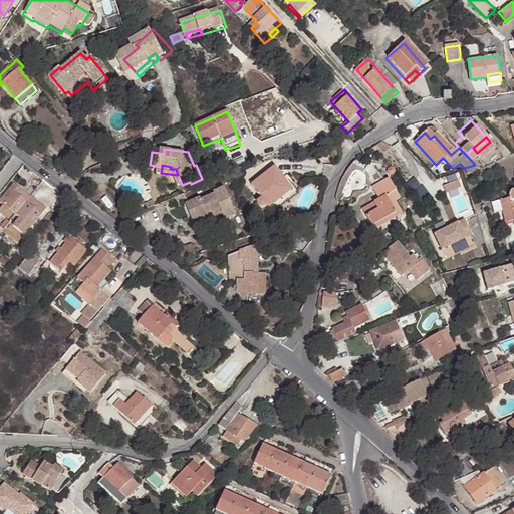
[(279,193),(288,186),(274,167),(250,185),(260,198),(255,202),(259,207),(261,207),(263,207),(265,205),(268,208),(282,196),(279,193)]
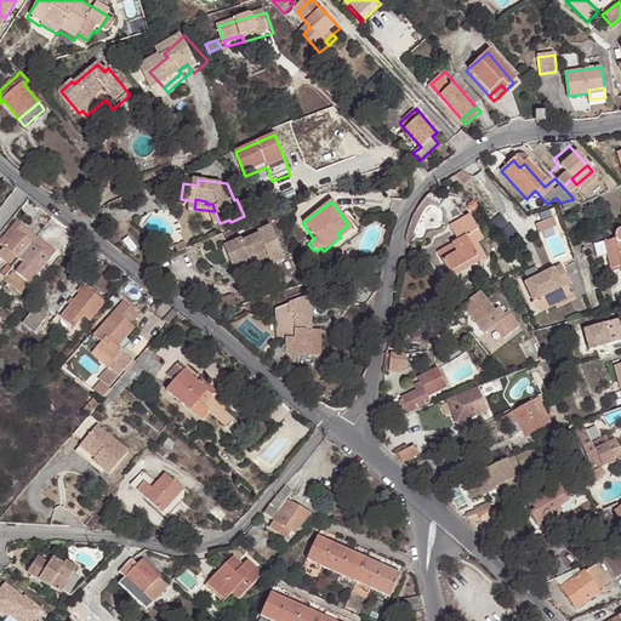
[(553,217),(535,224),(539,234),(557,227),(553,217)]
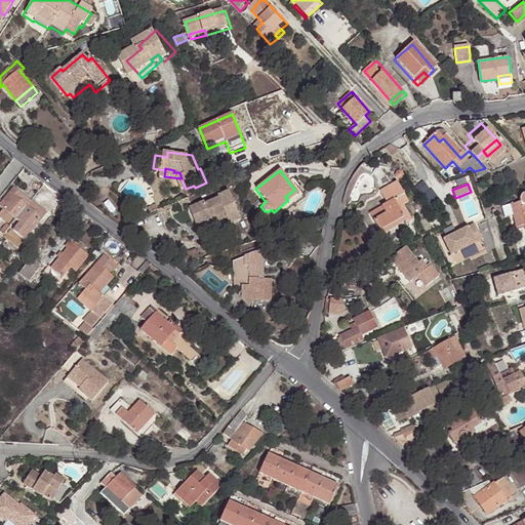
[(395,202),(401,198),(396,186),(379,193),(386,205),(371,213),(380,231),(404,218),(395,202)]
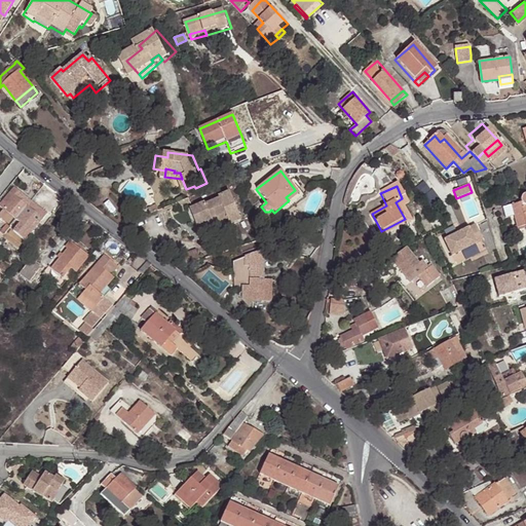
[(14,219),(30,199),(13,187),(0,203),(0,207),(2,209),(14,219)]
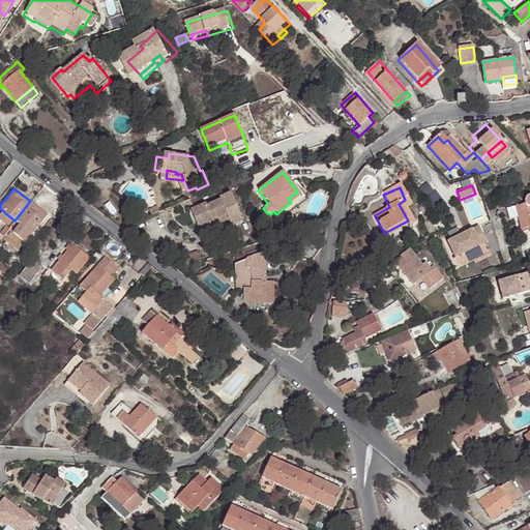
[(300,196),(297,192),(288,199),(291,202),(300,196)]
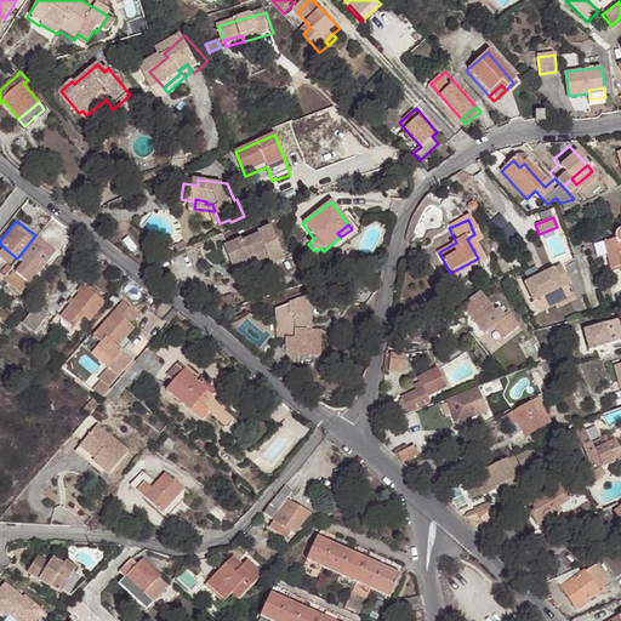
[(272,251),(275,258),(278,263),(292,258),(278,226),(263,232),(265,234),(248,240),(246,238),(231,245),(239,265),(252,258),(272,251)]
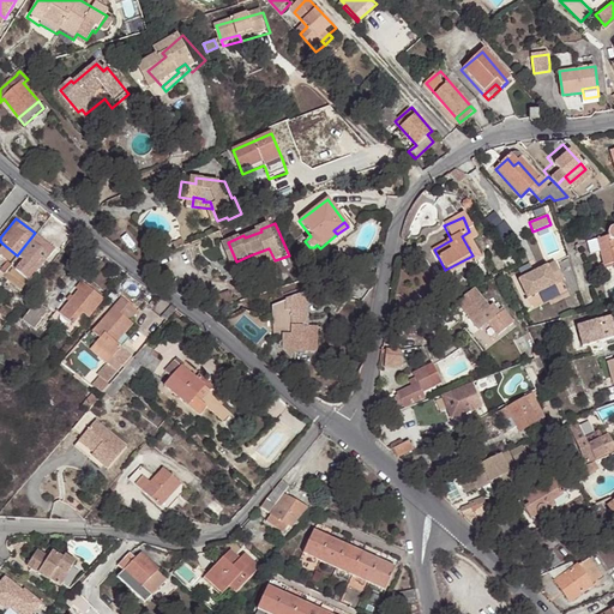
[(613,262),(613,226),(613,227),(612,228),(609,230),(609,233),(609,235),(596,238),(603,264),(612,263),(613,262)]
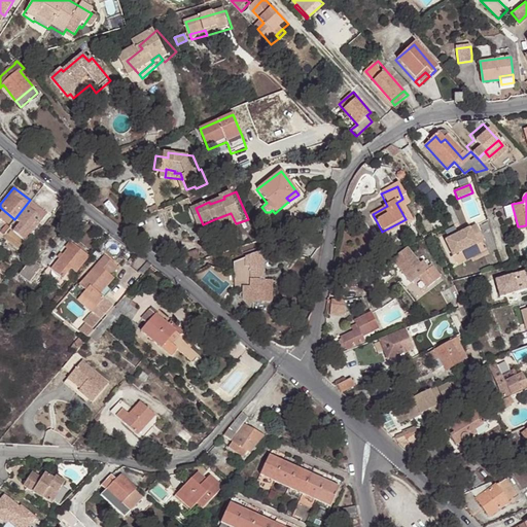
[(8,227),(1,236),(12,246),(20,238),(26,242),(46,213),(30,200),(14,219),(19,222),(12,232),(8,227)]
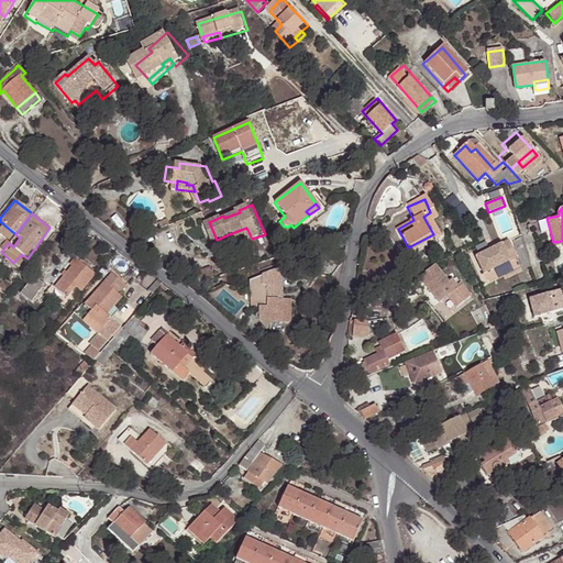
[(15,234),(2,223),(0,227),(0,234),(10,242),(15,234)]
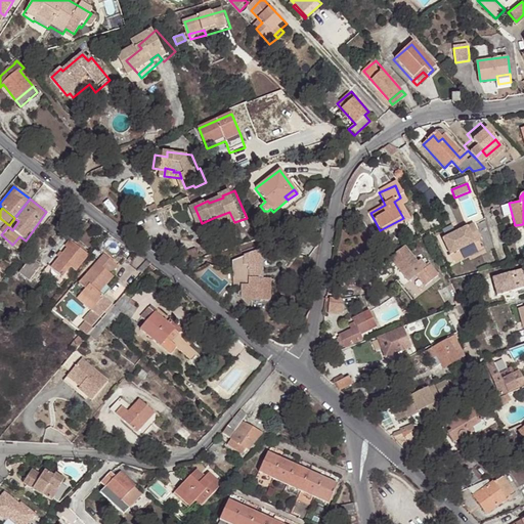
[(216,226),(232,218),(229,212),(213,218),(216,226)]
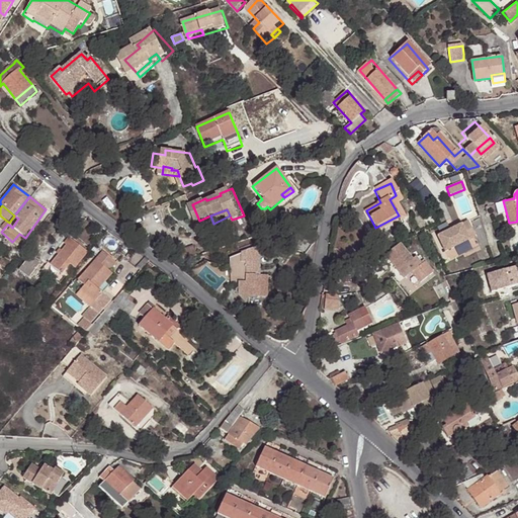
[(438,238),(445,253),(476,240),(468,224),(438,238)]
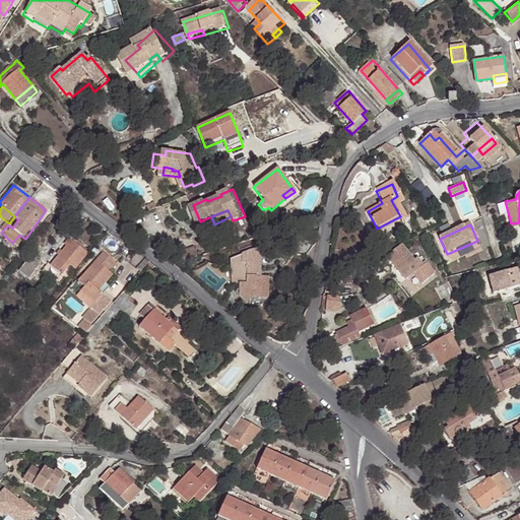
[(52,268),(63,277),(72,266),(74,267),(86,253),(71,239),(66,244),(68,246),(65,249),(62,253),(60,255),(62,257),(52,268)]
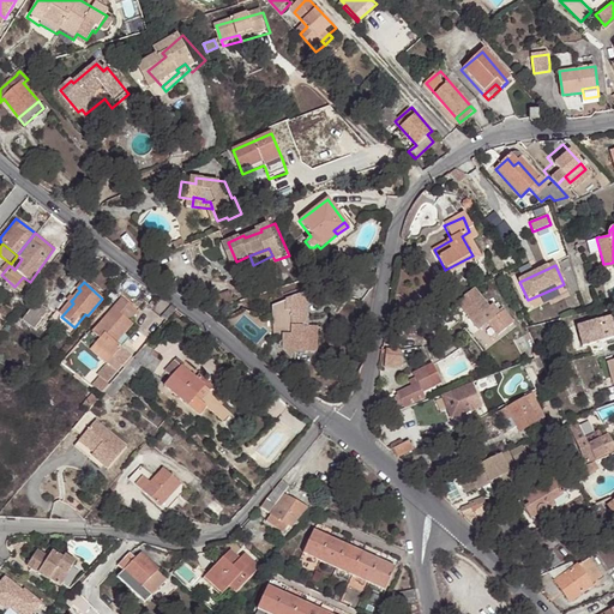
[(482,313),(493,325),(506,313),(495,299),(492,301),(486,295),(481,300),(473,289),(457,301),(473,320),(482,313)]
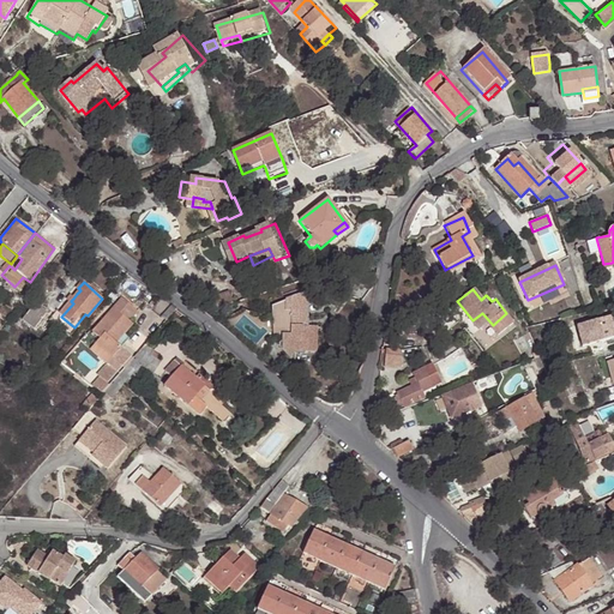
[(282,333),(282,349),(290,357),(296,351),(318,353),(318,326),(308,325),(308,290),(286,299),(286,311),(292,311),(290,333),(282,333)]
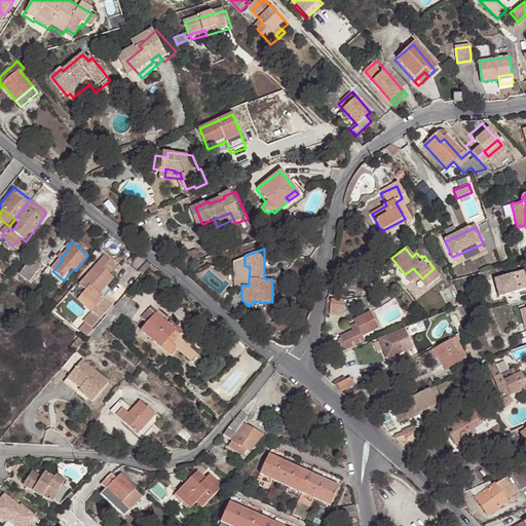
[(35,274),(47,260),(36,252),(24,266),(35,274)]
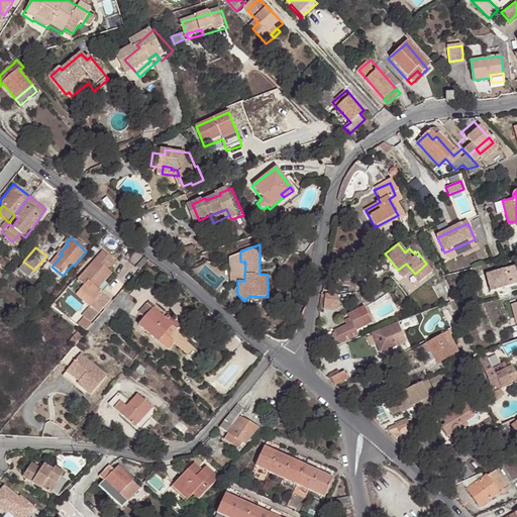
[(97,281),(100,283),(110,272),(107,269),(114,261),(102,250),(77,279),(83,284),(78,290),(91,302),(88,305),(80,315),(83,317),(90,324),(97,316),(110,301),(96,288),(93,285),(97,281)]
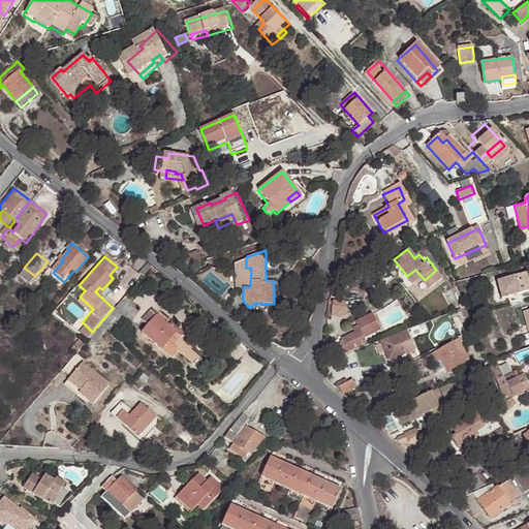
[(502,296),(528,287),(528,278),(527,272),(498,280),(502,296)]
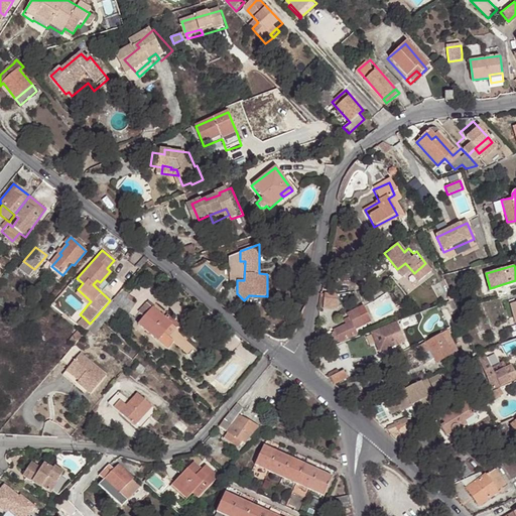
[(91,301),(78,289),(75,293),(88,304),(91,301)]
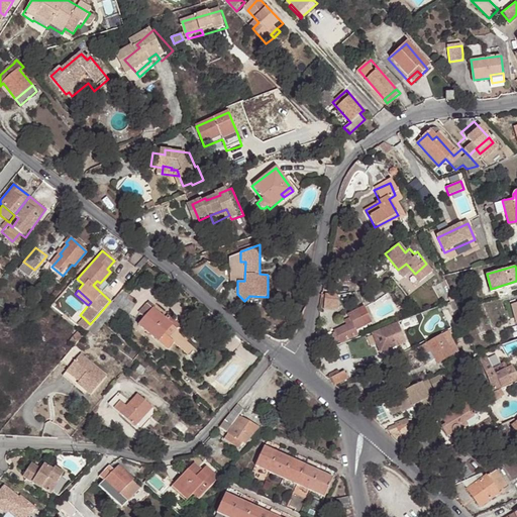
[(110,301),(97,316),(104,322),(112,313),(119,319),(132,305),(117,293),(110,301)]
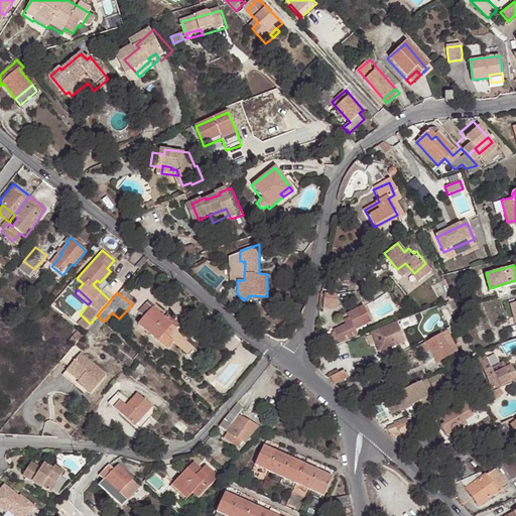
[(336,293),(325,293),(324,308),(338,309),(339,298),(336,293)]
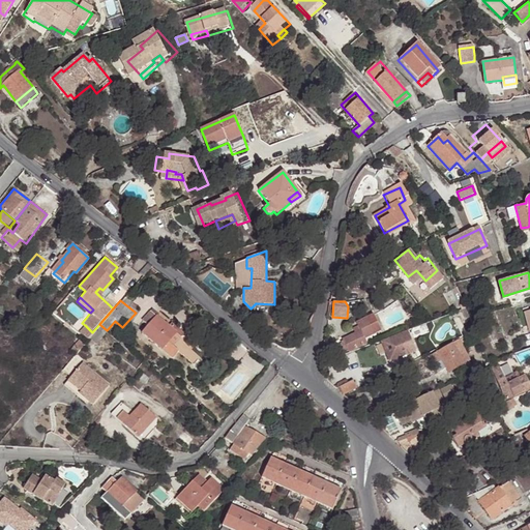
[(169,341),(176,332),(150,311),(143,320),(149,325),(143,333),(174,359),(181,351),(175,346),(169,341)]
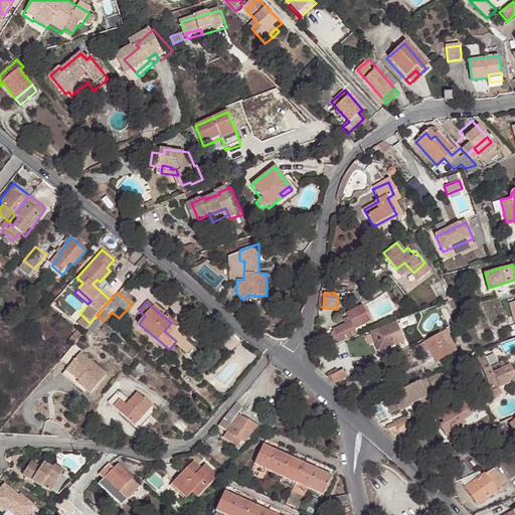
[(368,325),(362,307),(346,314),(347,318),(349,322),(344,323),(334,327),(340,342),(352,337),(350,332),(368,325)]
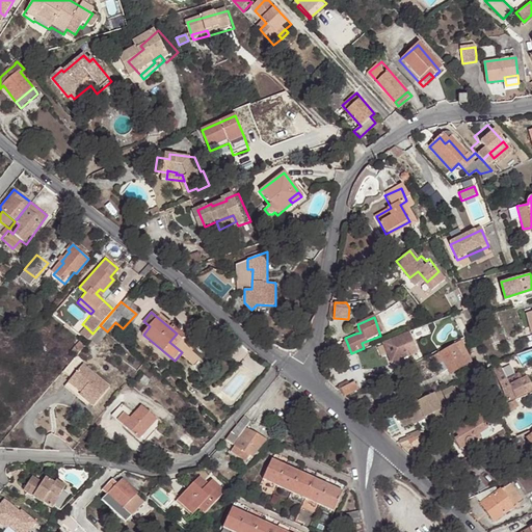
[(107,331),(100,325),(92,334),(85,342),(92,348),(107,331)]
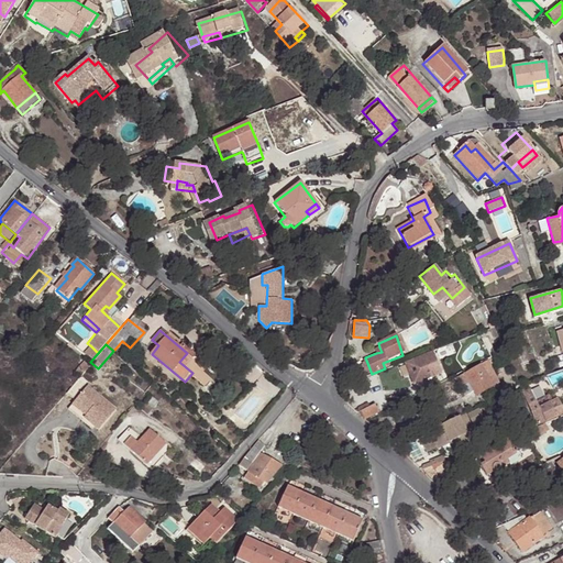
[(90,362),(98,353),(90,345),(83,354),(90,362)]
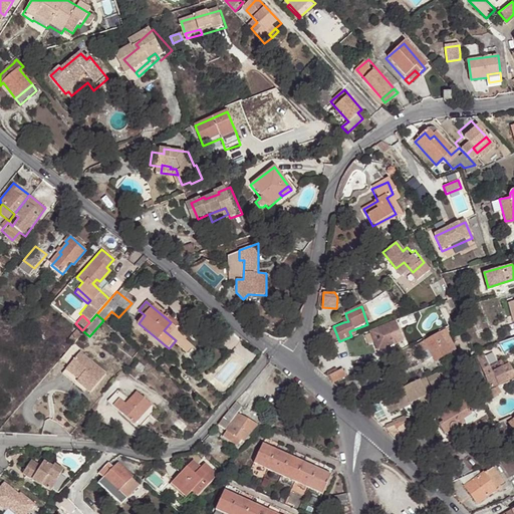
[(378,350),(404,339),(397,321),(373,330),(378,341),(375,342),(378,350)]
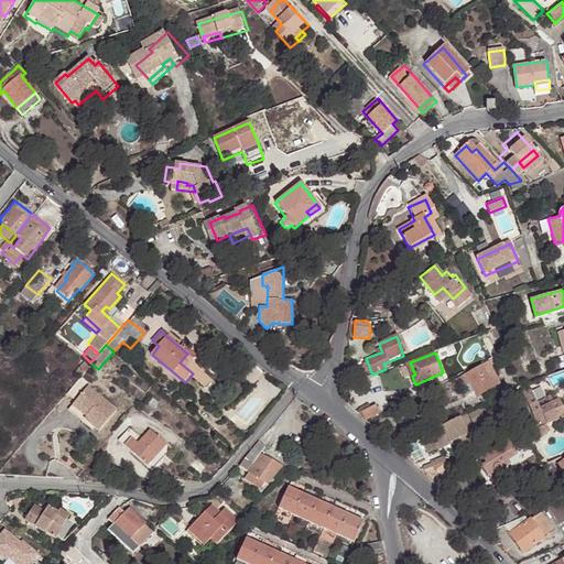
[(187,354),(180,362),(186,368),(194,359),(187,354)]
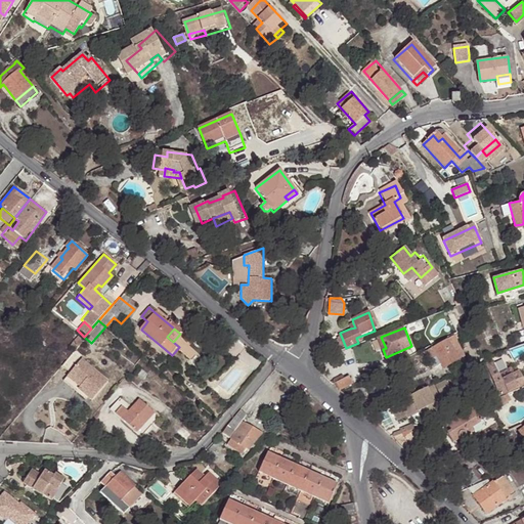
[(443,360),(445,364),(456,359),(447,339),(424,350),(428,358),(431,365),(439,361),(443,360)]
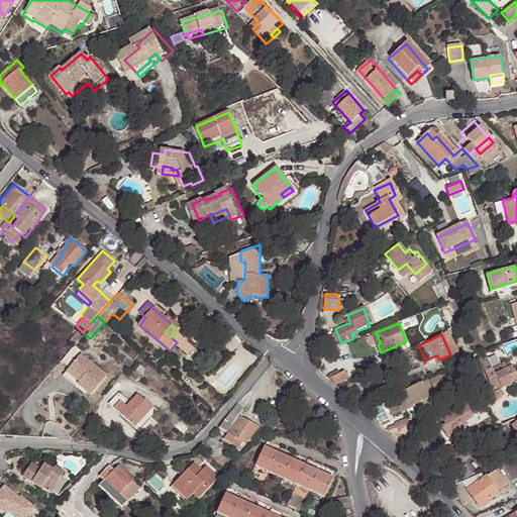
[(91,393),(108,373),(82,350),(67,369),(79,380),(78,382),(91,393)]
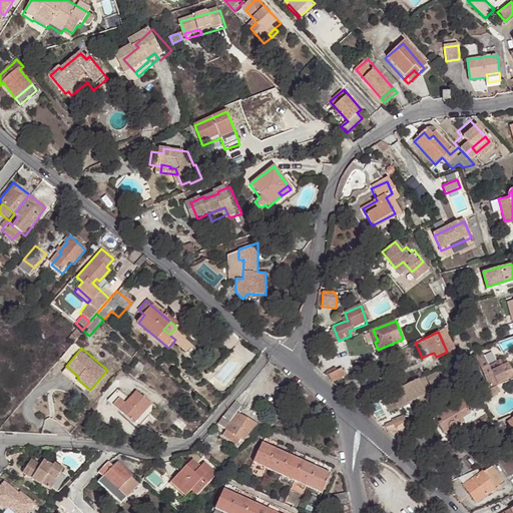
[(490,387),(512,376),(512,374),(508,363),(501,366),(503,371),(493,375),(483,352),(476,355),(490,387)]
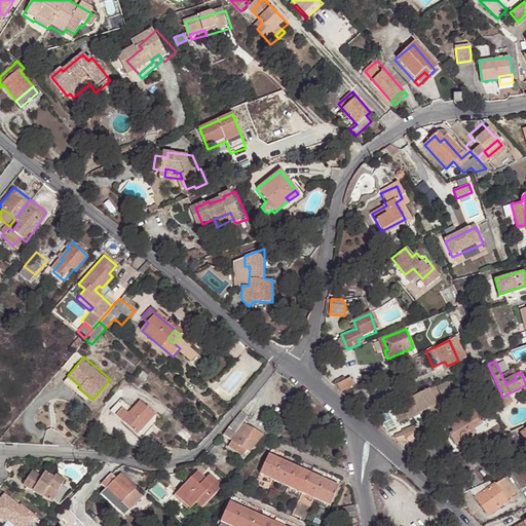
[(145,381),(150,376),(143,369),(138,375),(145,381)]
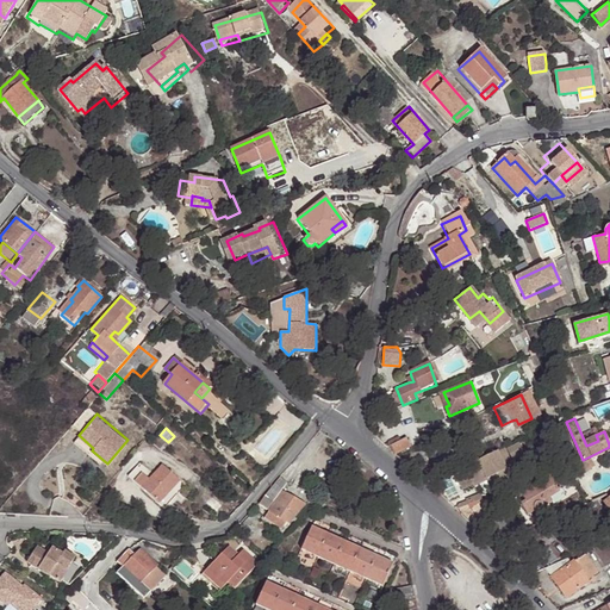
[(394,450),(409,444),(405,434),(400,435),(399,431),(388,435),(394,450)]
